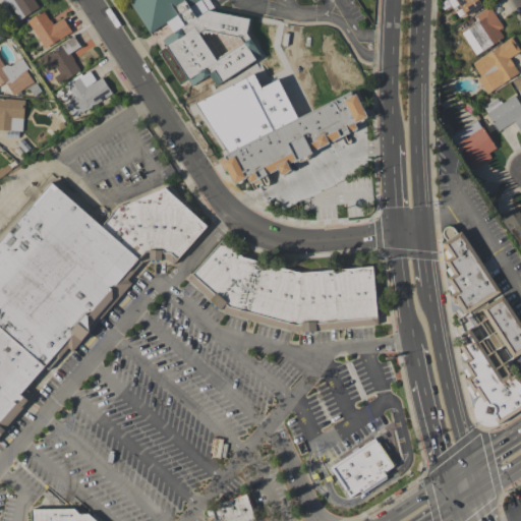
[(35,0),(39,6),(20,19),(9,2),(5,5),(0,0),(35,0)]
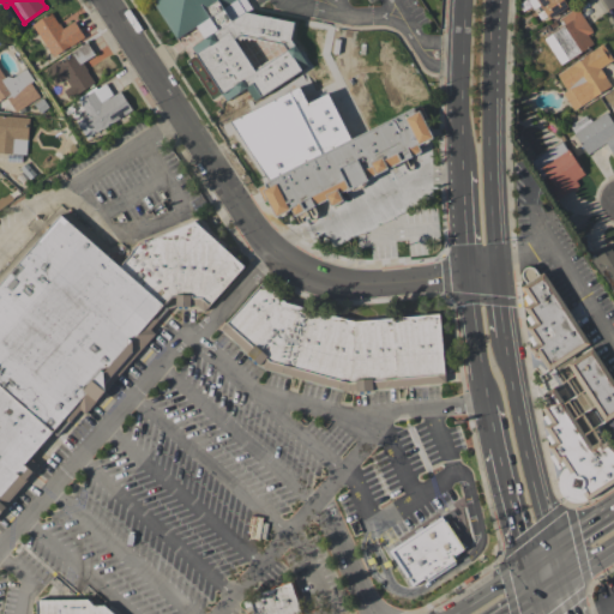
[(244,11),(294,22),(290,40),(308,66),(254,101),(245,88),(224,101),(190,47),(216,30),(209,17),(175,38),(154,5),(154,0),(233,0),(223,7),(232,19),(244,11)]
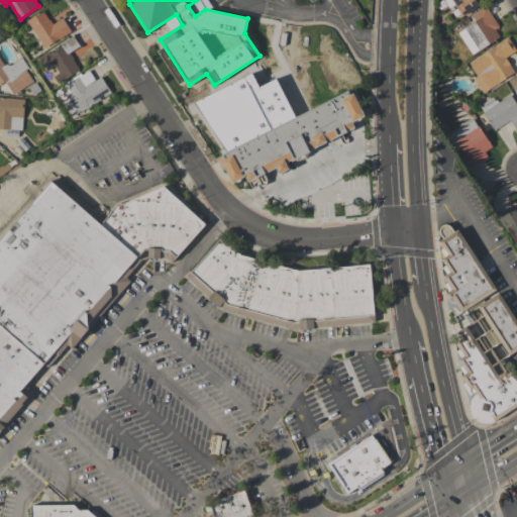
[(483,0),(484,1),(461,15),(454,4),(448,8),(443,0),(483,0)]
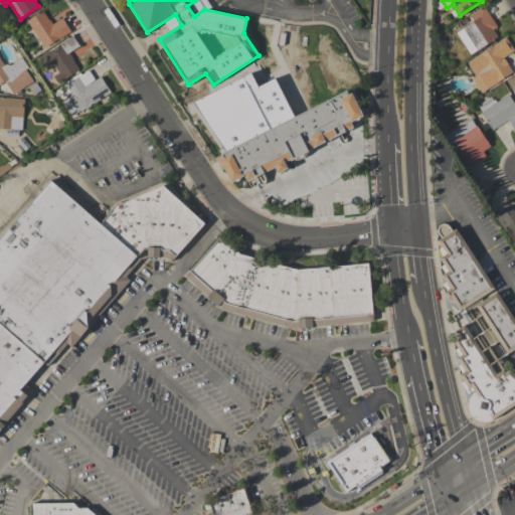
[(483,6),(497,26),(493,29),(497,36),(470,54),(456,32),(473,20),(470,15),(483,6)]
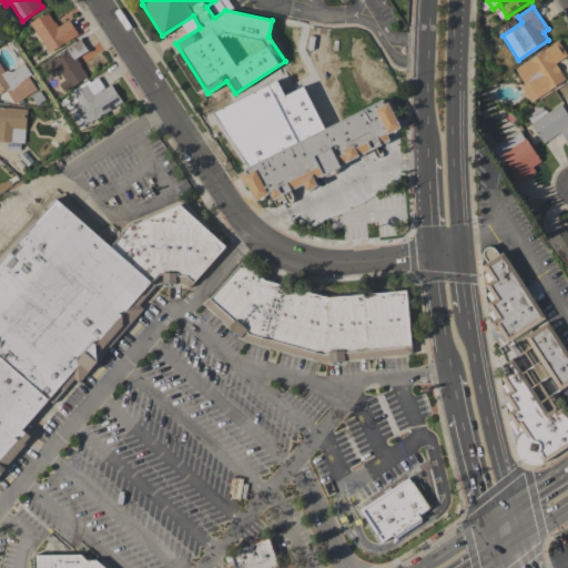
[(49,52),(29,22),(47,11),(54,22),(54,21),(58,26),(68,19),(78,34),(64,43),(63,42),(49,52)]
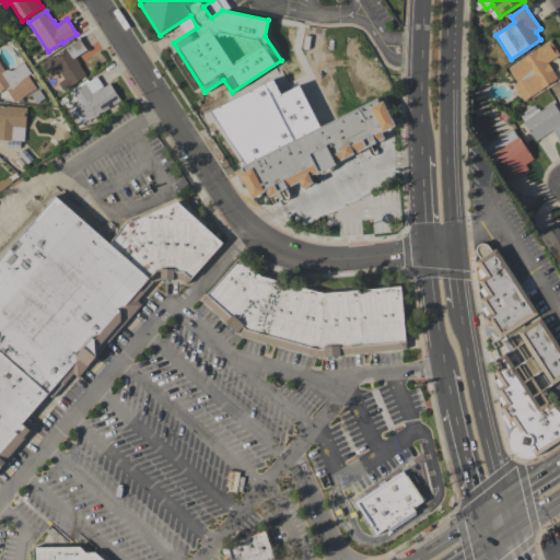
[(85,76),(63,91),(57,82),(63,78),(58,71),(50,77),(41,62),(51,55),(54,58),(67,49),(66,47),(79,38),(85,48),(74,57),(80,63),(78,65),(85,76)]
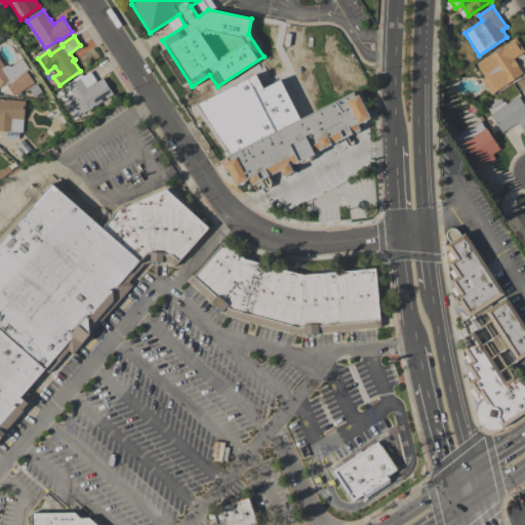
[(490,94),(480,80),(484,77),(476,64),(501,46),(515,37),(523,50),(512,58),(522,73),(505,85),(490,94)]
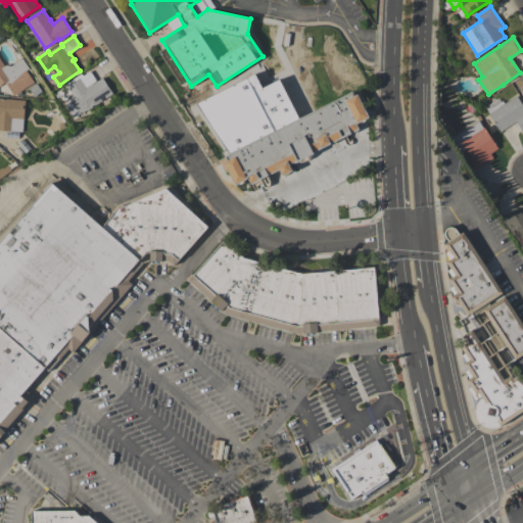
[(0,85),(0,60),(3,65),(5,64),(10,65),(21,58),(28,68),(20,74),(19,73),(0,85)]
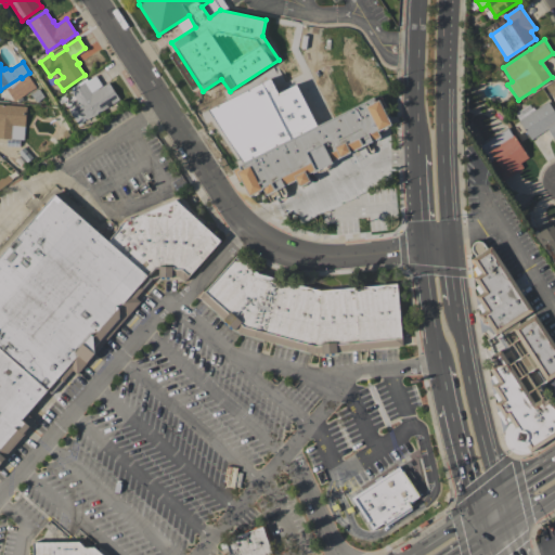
[(94,75),(102,86),(107,82),(119,99),(85,121),(72,101),(75,99),(69,89),(86,78),(87,80),(94,75)]
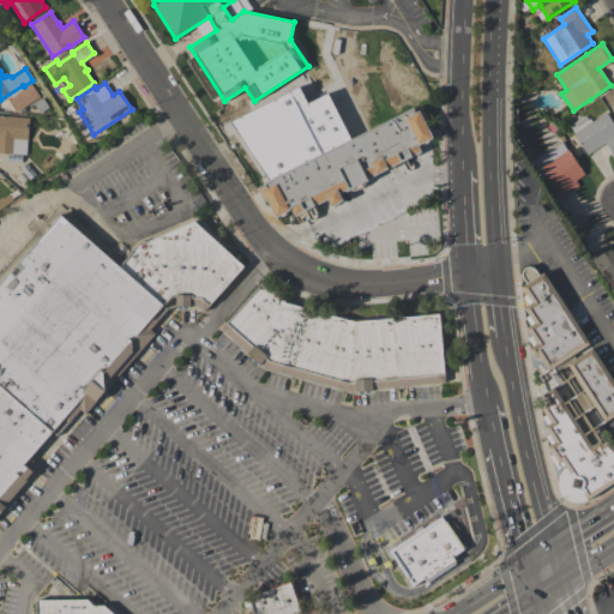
[(401,107),(360,131),(351,115),(392,91),(401,107)]
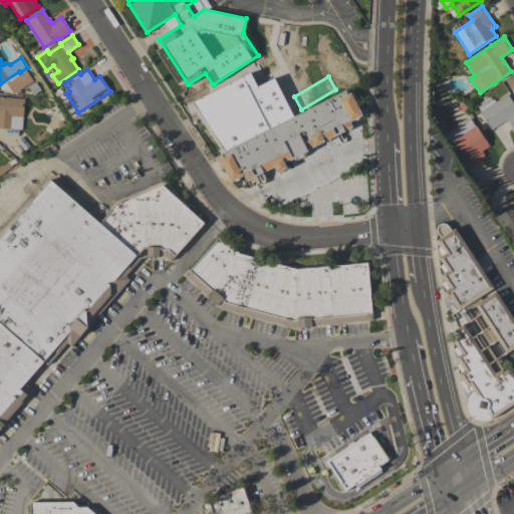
[(283,162),(286,168),(277,173),(274,167),(246,181),(243,175),(239,177),(240,179),(239,180),(238,180),(236,181),(235,181),(233,181),(231,182),(223,168),(221,169),(215,158),(220,155),(220,154),(345,89),(346,90),(351,87),(357,99),(354,100),(361,114),(361,115),(359,117),(357,119),(356,119),(354,120),(353,120),(351,120),(349,121),(352,126),(309,149),(309,150),(307,151),(306,153),(305,154),(304,155),(301,157),(299,158),(295,159),(292,159),(289,161),(289,159),(283,162)]
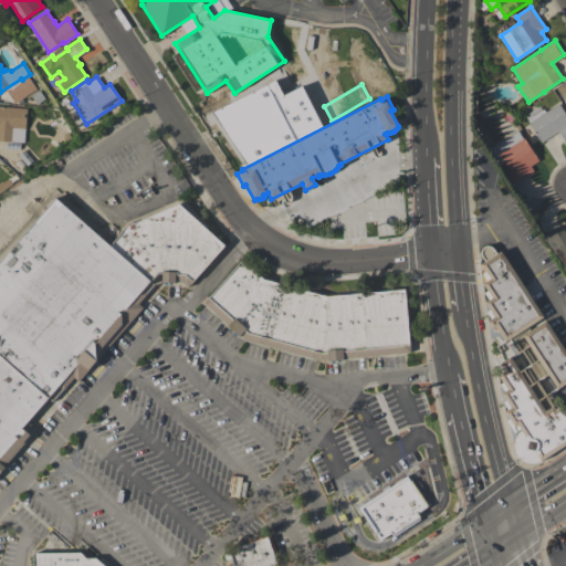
[(545,112),(558,103),(565,114),(565,142),(565,143),(557,130),(541,142),(528,123),(527,119),(543,108),(545,112)]
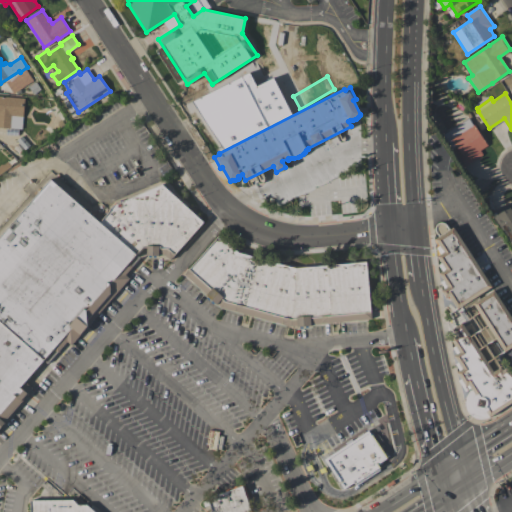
[(0,95),(24,98),(21,128),(9,127),(9,128),(0,127),(0,95)]
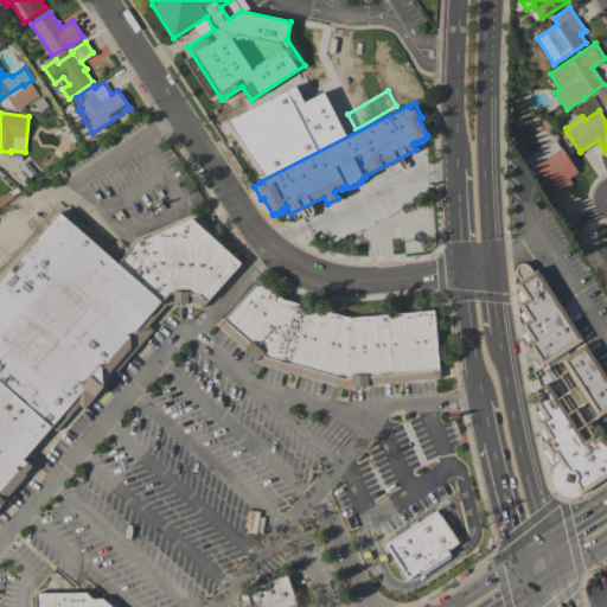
[(274,133),(283,152),(256,166),(250,157),(248,158),(234,132),(257,119),(264,134),(256,139),(257,142),(264,139),(264,138),(274,133)]
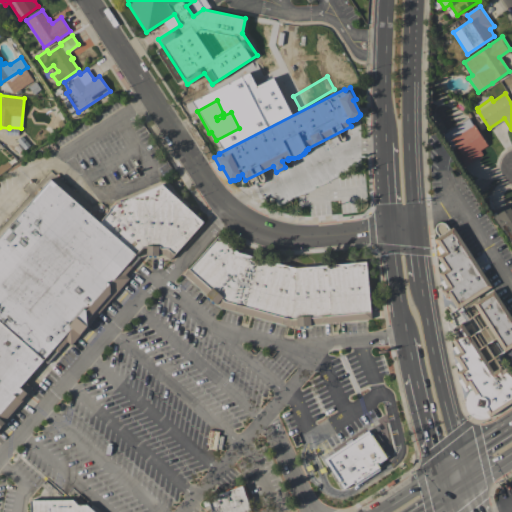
[(440,118),(447,129),(440,134),(428,115),(435,111),(436,113),(437,112),(440,118)]
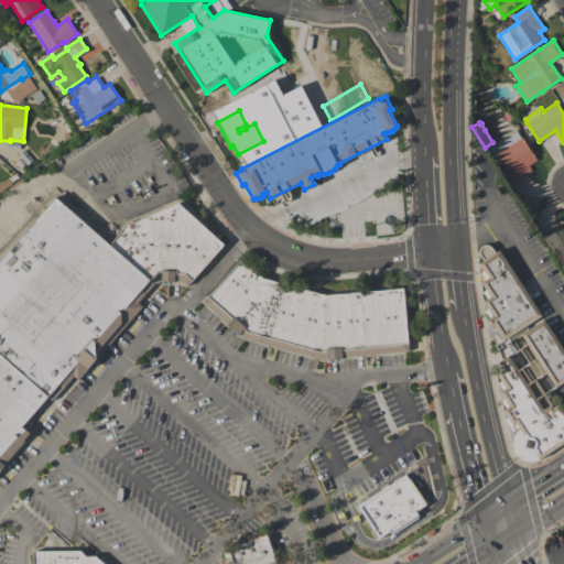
[(521,137),(537,160),(528,165),(531,170),(510,184),(497,165),(498,164),(487,149),(516,129),(521,138),(521,137)]
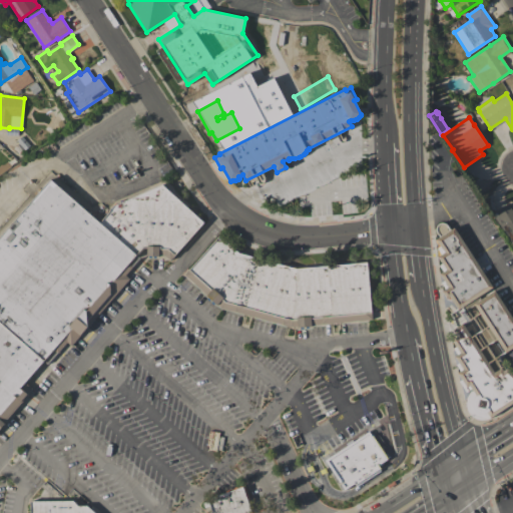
[(0,234),(50,178),(99,222),(109,210),(108,210),(112,205),(161,184),(203,221),(173,255),(174,255),(169,261),(164,255),(158,254),(158,255),(156,255),(156,258),(153,258),(153,257),(151,257),(151,258),(148,258),(148,255),(146,255),(146,247),(142,247),(128,263),(132,267),(124,275),(129,279),(70,345),(66,342),(57,353),(53,350),(24,382),(31,388),(27,394),(28,395),(3,423),(4,424),(0,428),(0,234)]
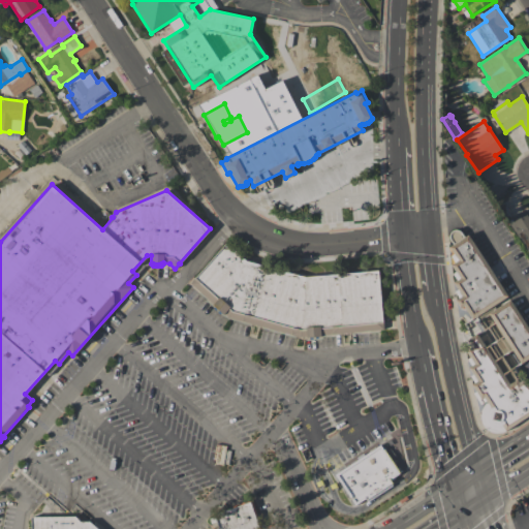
[(524,210),(528,219),(528,245),(522,234),(519,236),(509,222),(512,220),(510,218),(524,210)]
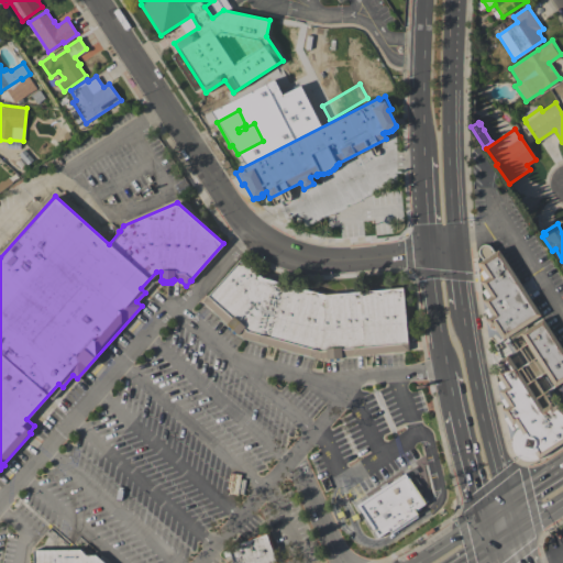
[(498,250),(540,315),(510,334),(512,338),(542,318),(562,350),(562,381),(554,387),(544,372),(541,375),(540,374),(533,378),(542,393),(547,389),(555,404),(562,410),(562,441),(538,459),(538,457),(534,460),(531,461),(526,460),(521,459),(519,457),(516,455),(514,453),(512,450),(511,446),(510,444),(511,441),(512,435),(515,432),(516,430),(518,429),(518,428),(517,427),(511,430),(503,418),(506,416),(501,409),(505,407),(500,399),(503,398),(498,390),(501,388),(497,382),(499,379),(495,373),(498,371),(494,363),(507,354),(516,368),(527,362),(519,349),(515,351),(506,338),(503,340),(493,326),(489,328),(484,319),(488,317),(484,309),(487,307),(482,300),(486,298),(482,290),(485,289),(479,282),(478,271),(482,268),(477,263),(482,260),(478,254),(477,252),(477,250),(478,249),(478,246),(479,245),(481,244),(483,244),(485,244),(486,244),(488,245),(489,246),(494,252),(498,250)]
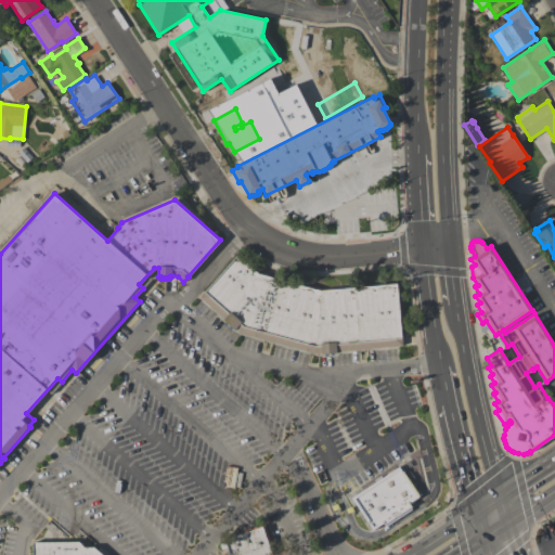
[(239,333),(235,330),(235,331),(232,327),(230,330),(228,327),(229,325),(228,324),(226,325),(223,323),(226,322),(223,320),(223,319),(199,297),(237,255),(258,273),(320,291),(396,283),(402,345),(337,351),(337,352),(334,352),(334,355),(331,356),(331,353),(327,353),(327,356),(324,356),(324,353),(322,355),(322,352),(314,353),(239,333)]
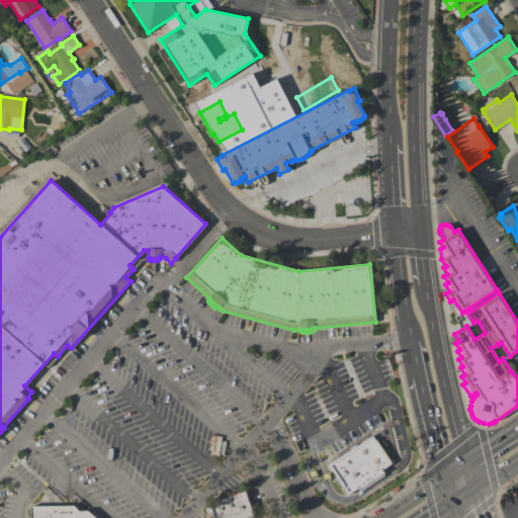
[(324,463),(372,431),(395,464),(385,470),(387,473),(360,491),(359,490),(346,499),(341,491),(344,489),(343,487),(340,489),(324,463)]
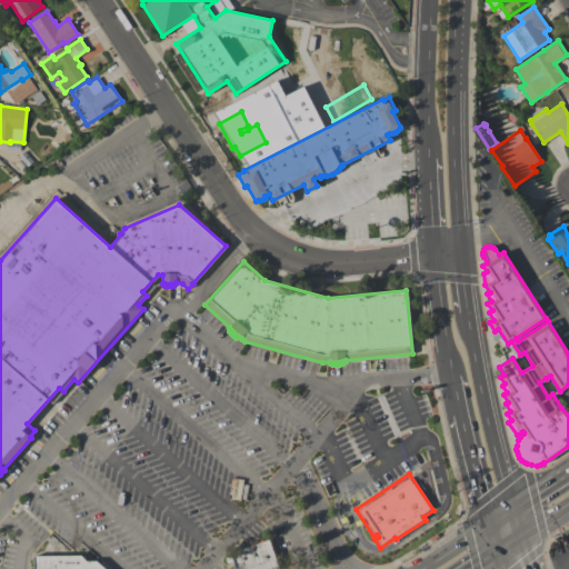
[(228,568),(235,567),(232,561),(227,563),(225,558),(230,556),(229,553),(250,546),(249,543),(270,537),(280,568),(228,568)]
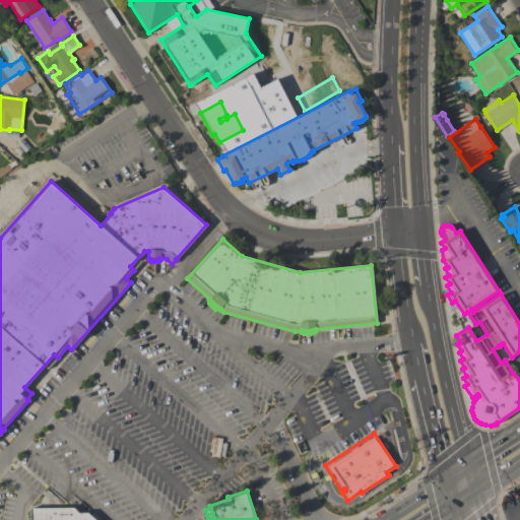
[(29,519),(29,508),(74,507),(78,512),(87,512),(96,519),(29,519)]
